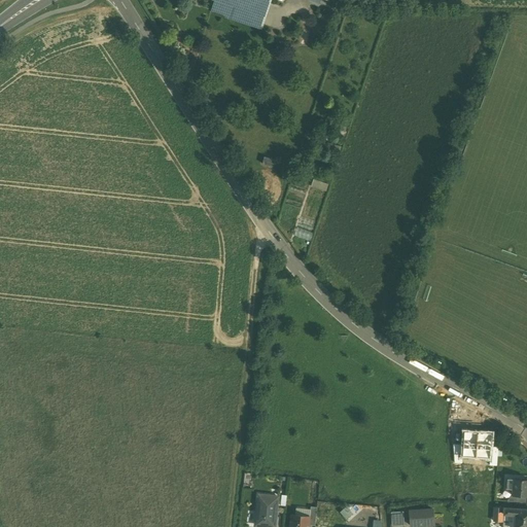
[(270,0),(215,0),(235,6),(233,14),(262,25),(270,0)]
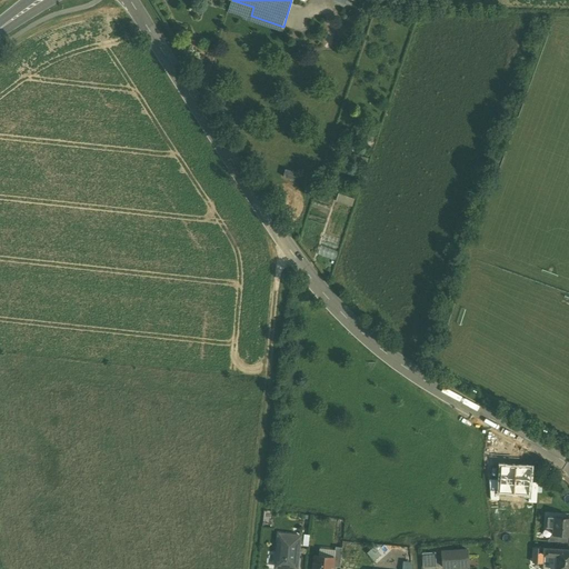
[(297,173),(286,170),(282,178),(295,181),(297,173)]
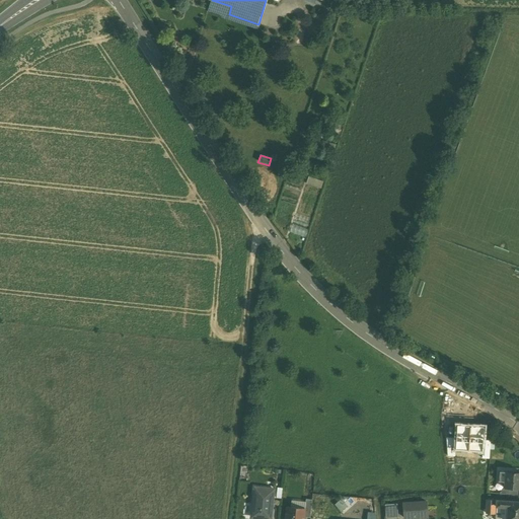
[(455,448),(469,449),(471,423),(457,422),(456,438),(455,448)]
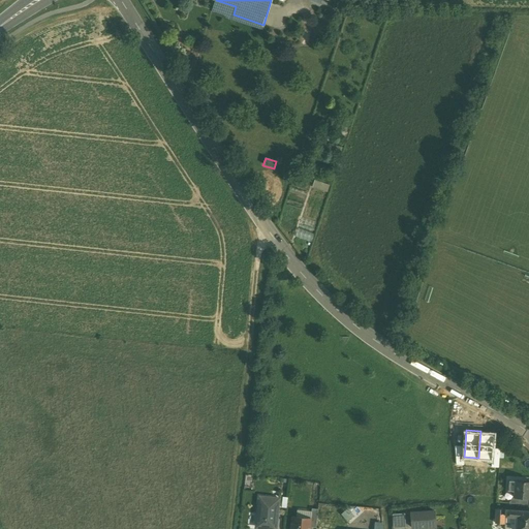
[(494,432),(480,431),(478,458),(492,459),(493,447),(494,432)]
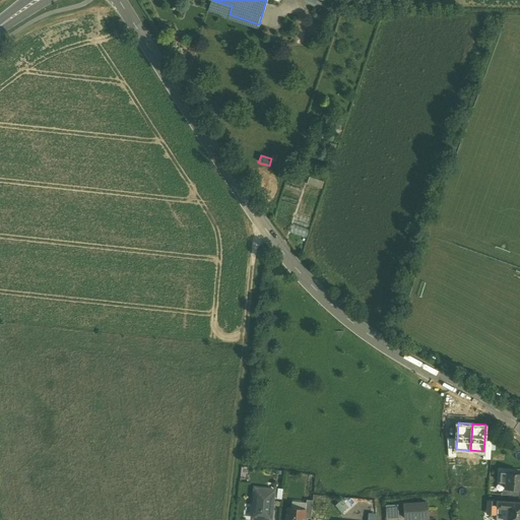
[(456,449),(457,439),(448,438),(449,456),(456,457),(456,449)]
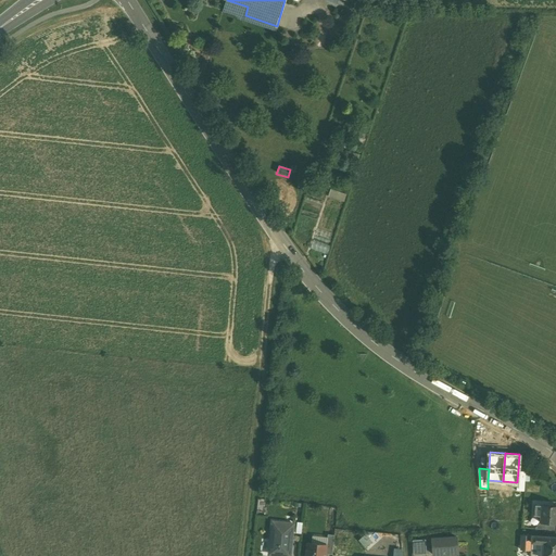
[(517,491),(525,491),(526,470),(518,470),(517,482),(517,491)]
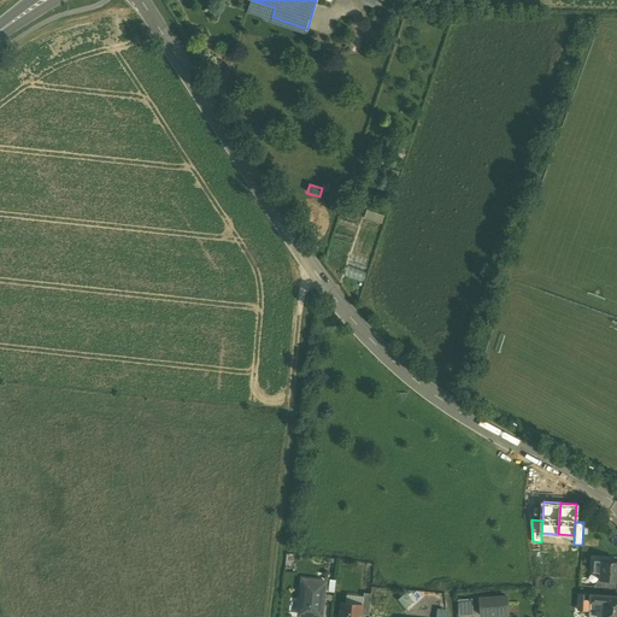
[(616,562),(601,560),(600,573),(600,580),(605,581),(616,581),(616,562)]
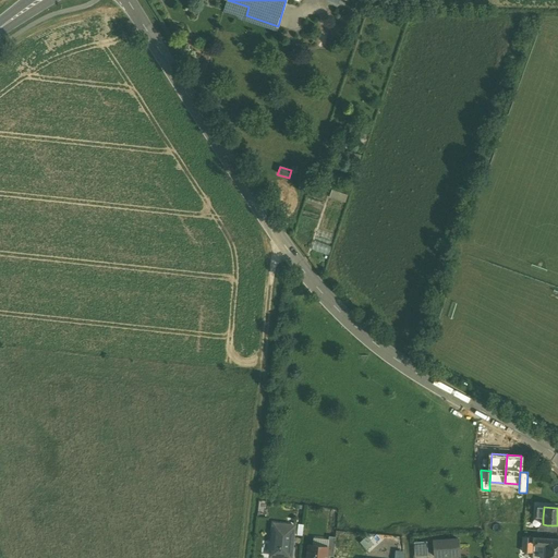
[(291,557),(294,526),(274,524),(270,557),(284,557),(291,557)]
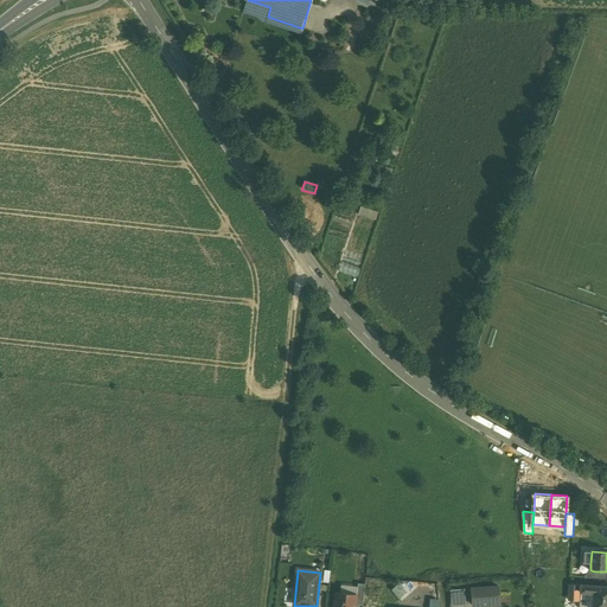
[(406,592),(398,585),(391,589),(400,599),(406,592)]
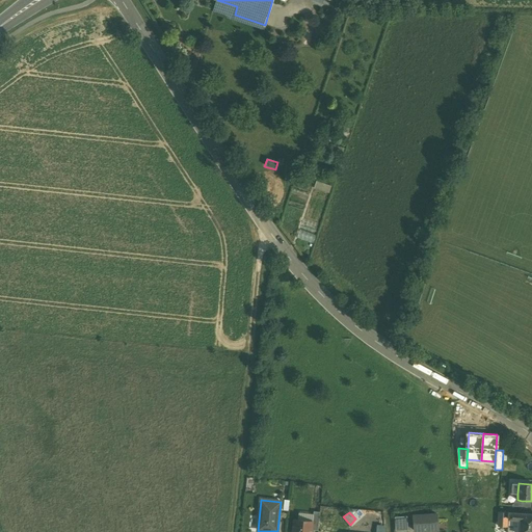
[(509,512),(499,512),(498,527),(508,528),(508,519),(509,512)]
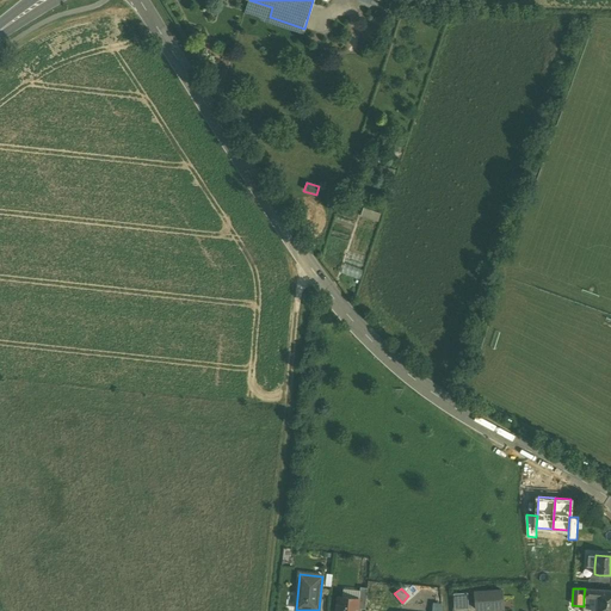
[(610,610),(610,590),(605,591),(596,590),(596,597),(594,610),(610,610)]
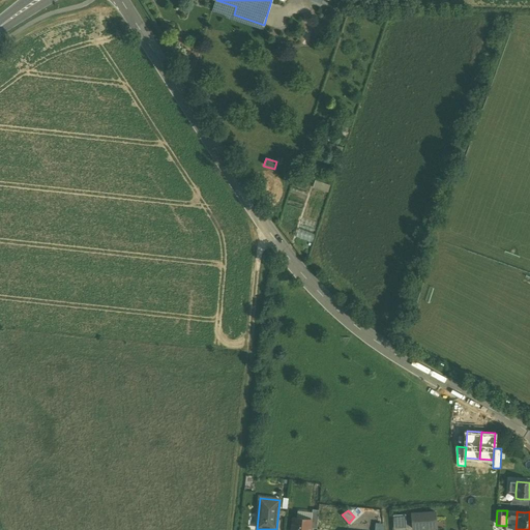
[(429,512),(412,513),(413,529),(430,528),(437,527),(436,512),(429,512)]
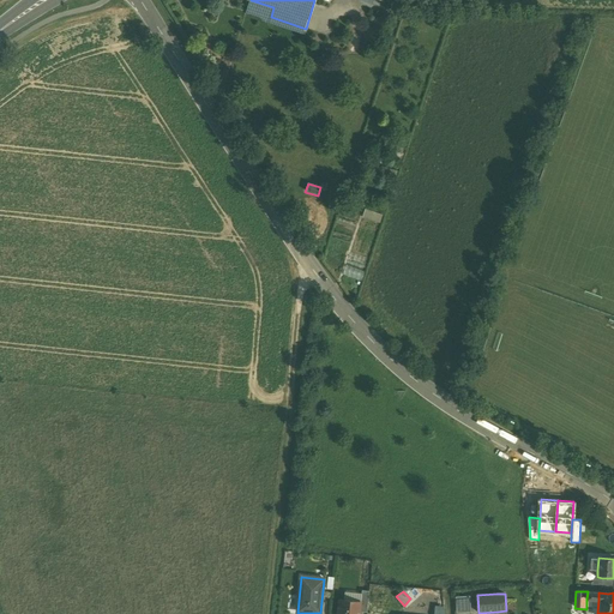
[(470,596),(456,597),(456,613),(471,612),(470,596)]
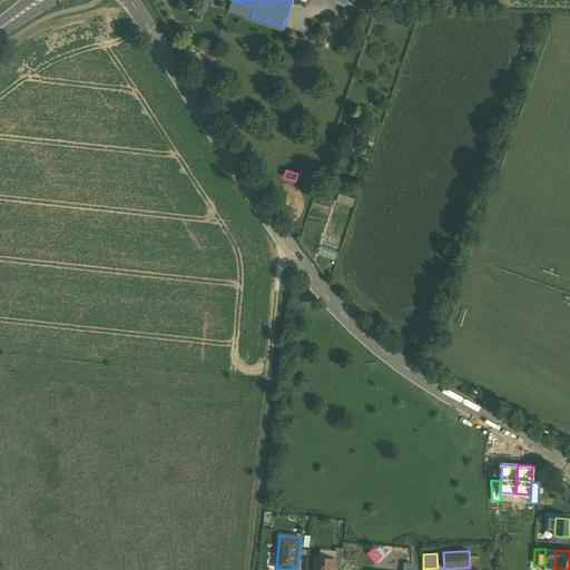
[(335,559),(315,557),(313,569),(333,569),(334,568),(335,559)]
